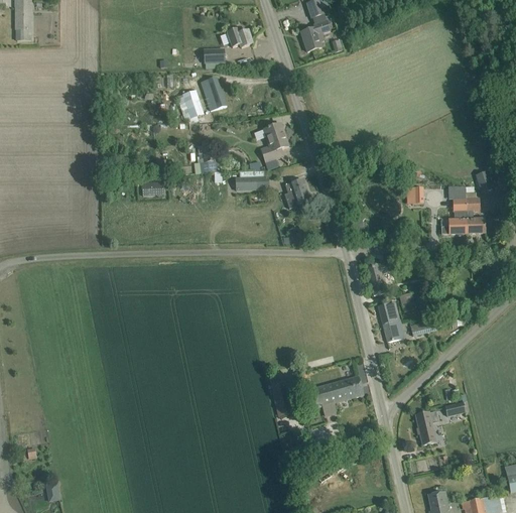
[(15,0),(15,8),(15,28),(16,28),(31,28),(31,0),(15,0)]
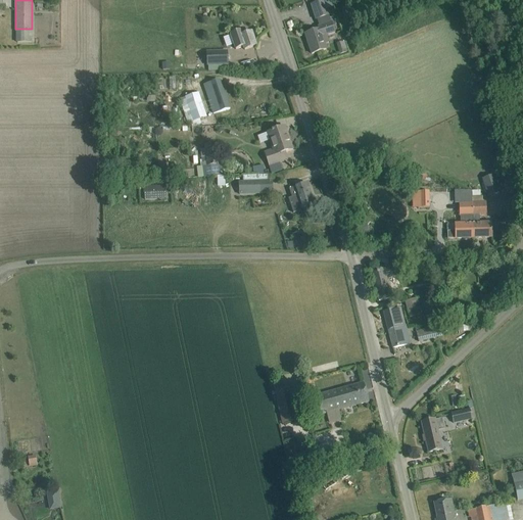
[(312,2),(316,16),(329,12),(325,0),(318,0),(312,2)]
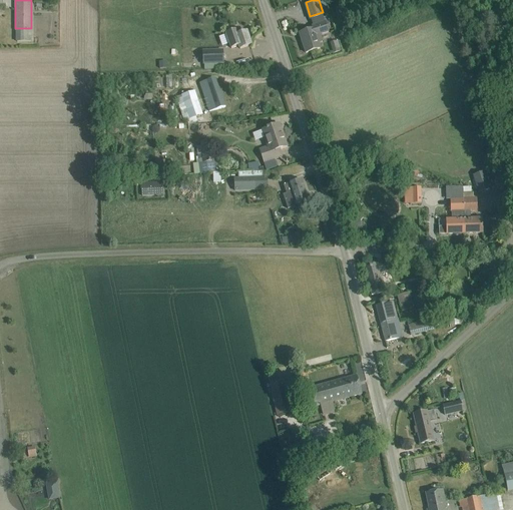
[(311,23),(312,27),(300,31),(306,50),(320,45),(316,33),(329,29),(326,18),(311,23)]
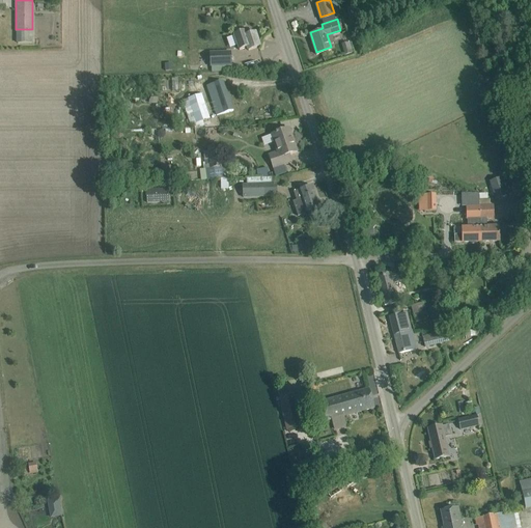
[(234,32),(236,38),(239,46),(247,43),(248,48),(260,44),(255,30),(246,33),(244,29),(234,32)]
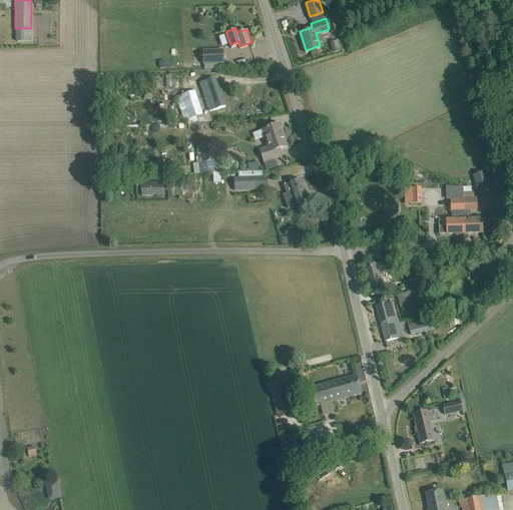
[(223,61),(223,48),(201,49),(202,62),(208,61),(208,67),(219,66),(218,61),(223,61)]
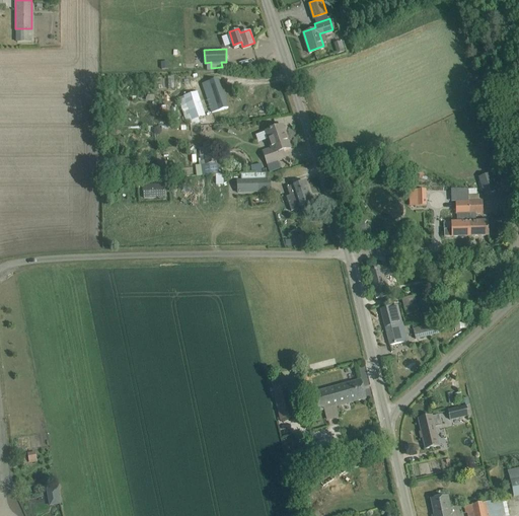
[(216,76),(207,80),(202,81),(211,109),(226,103),(216,76)]
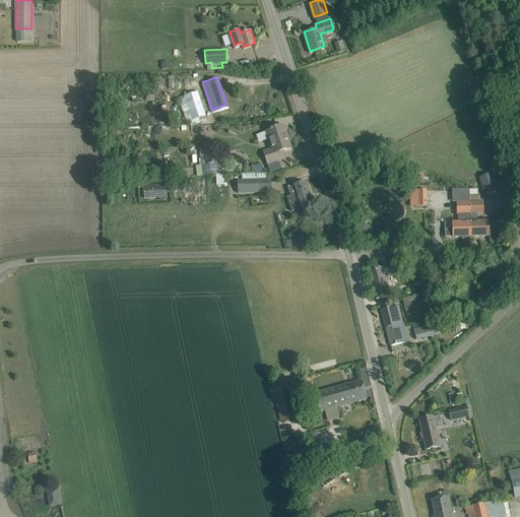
[(197,89),(179,97),(187,119),(187,120),(189,119),(197,116),(205,114),(205,113),(197,89)]
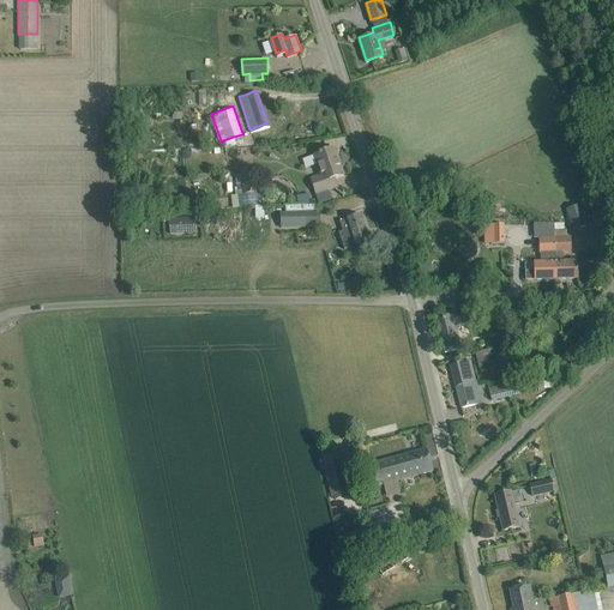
[(335,145),(323,150),(314,152),(320,173),(311,176),(315,191),(337,183),(335,176),(343,173),(335,145)]
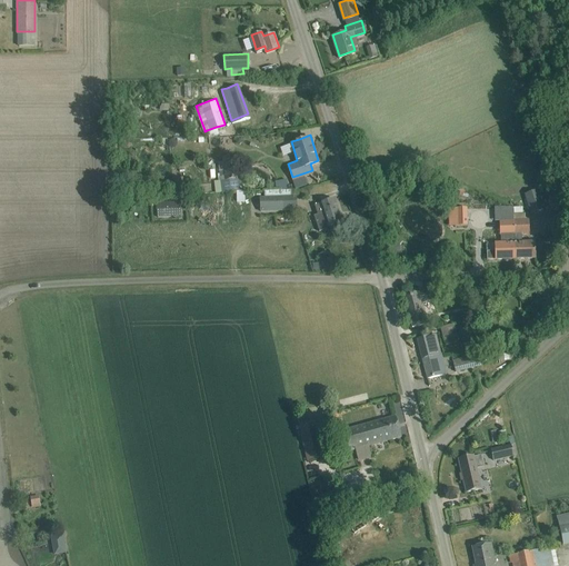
[(223,159),(218,159),(219,167),(220,178),(221,189),(227,189),(239,187),(238,177),(236,154),(222,156),(223,159)]
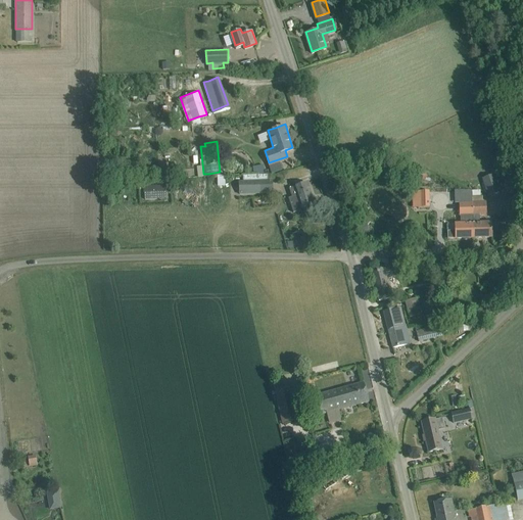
[(287,169),(275,172),(277,180),(288,177),(287,169)]
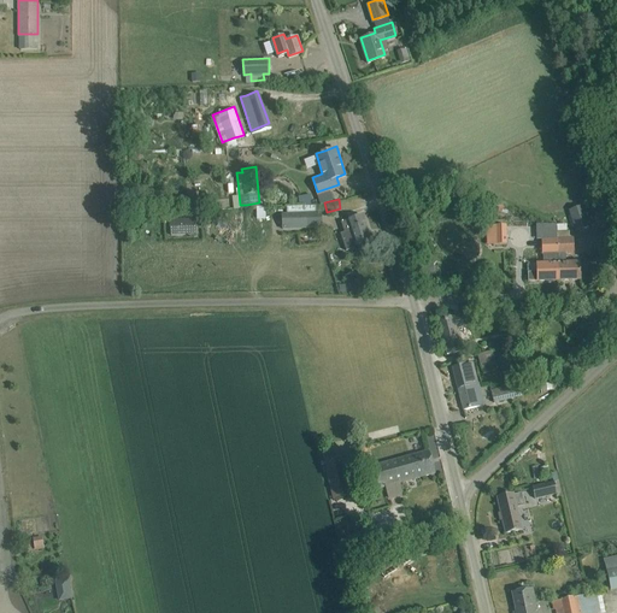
[(493,200),(491,207),(501,211),(501,210),(503,207),(504,202),(493,200)]
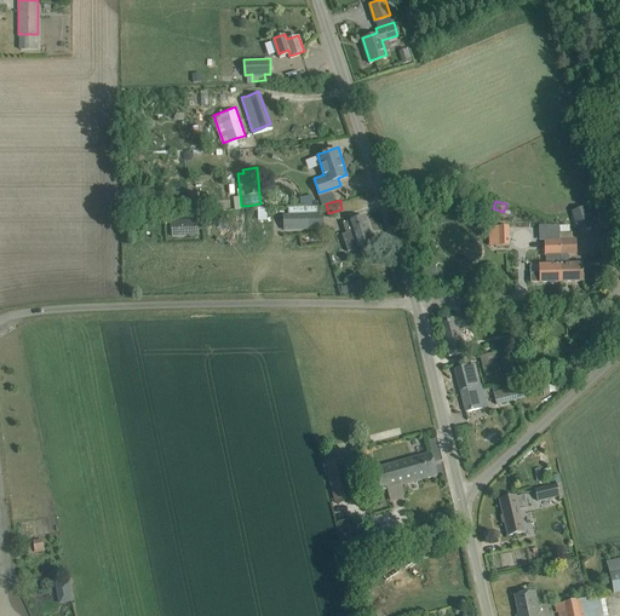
[(592,224),(586,203),(570,208),(578,230),(592,224)]
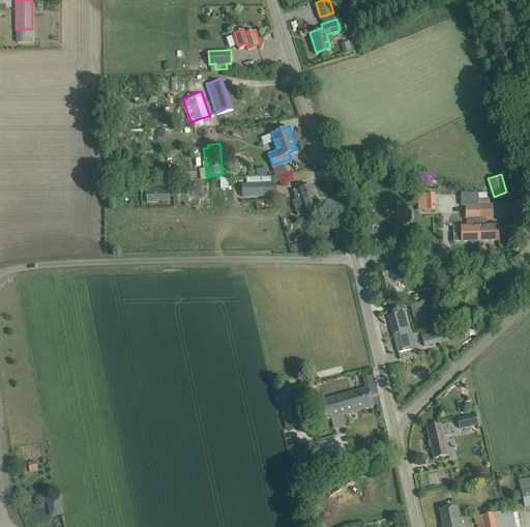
[(263,180),(242,181),(242,187),(242,195),(247,195),(264,194),(263,180)]
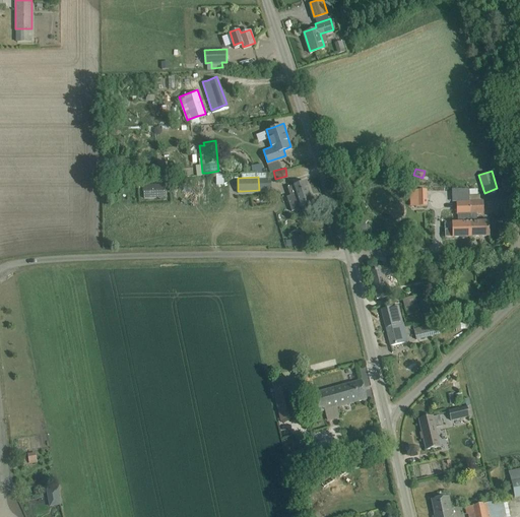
[(313,202),(305,179),(287,185),(290,194),(295,192),(300,206),(313,202)]
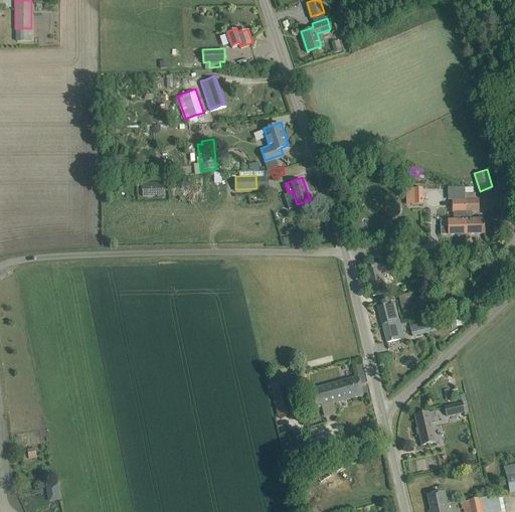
[(142,181),(142,194),(154,193),(154,181),(142,181)]
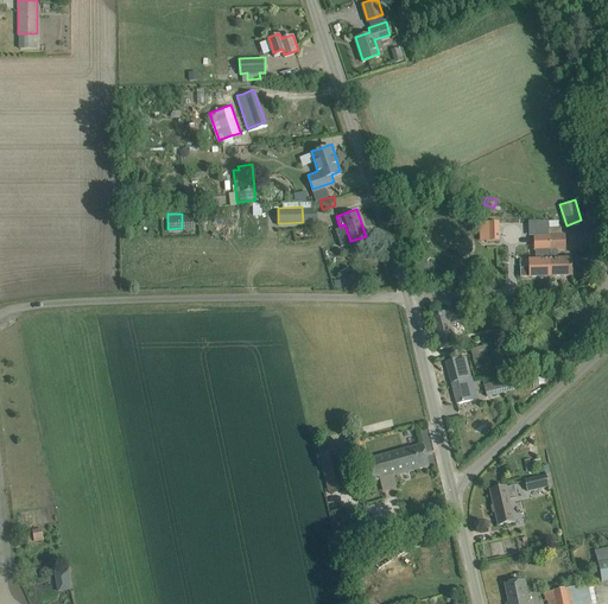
[(499,239),(498,220),(485,220),(486,239),(499,239)]
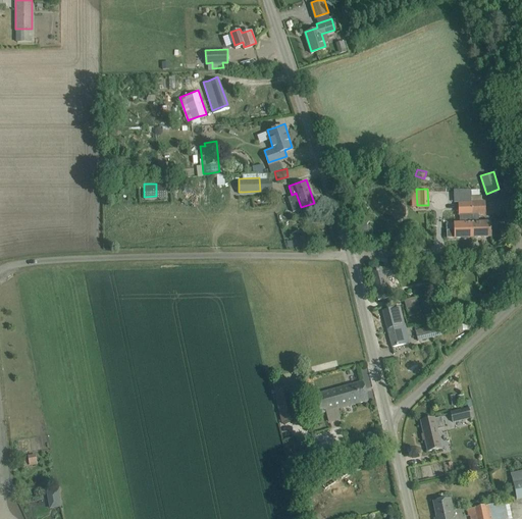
[(484,199),(471,199),(471,200),(472,220),(473,235),(498,234),(498,220),(490,220),(478,220),(478,213),(485,213),(484,199)]
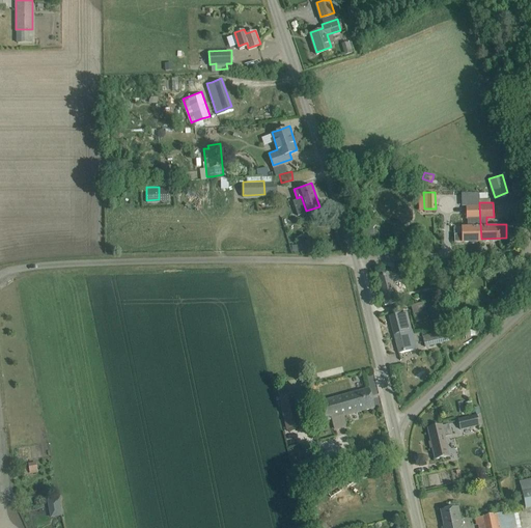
[(462,232),(454,232),(454,240),(481,239),(480,224),(479,203),(467,203),(466,203),(466,217),(467,217),(468,225),(462,225),(462,232)]
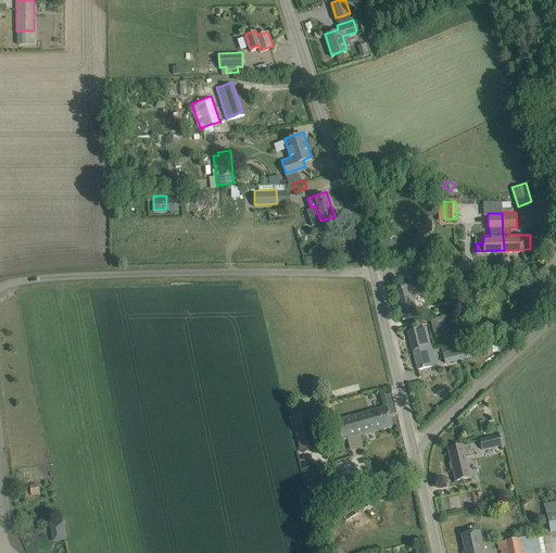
[(392,242),(390,234),(382,236),(384,246),(392,242)]
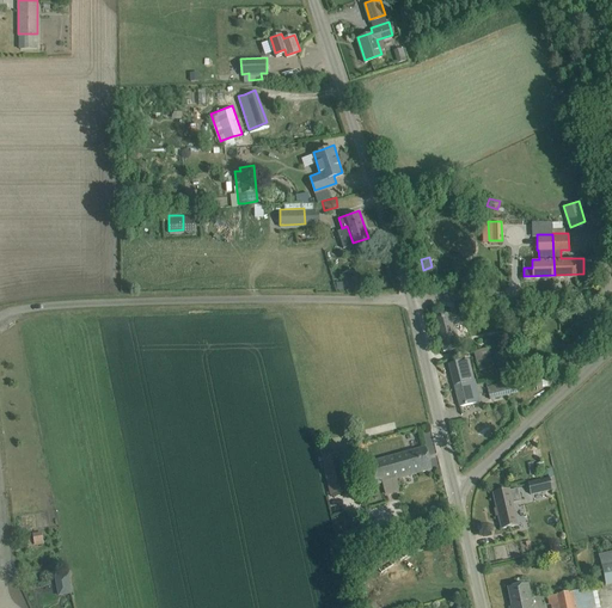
[(461,307),(451,311),(435,314),(444,349),(460,345),(454,321),(465,320),(461,307)]
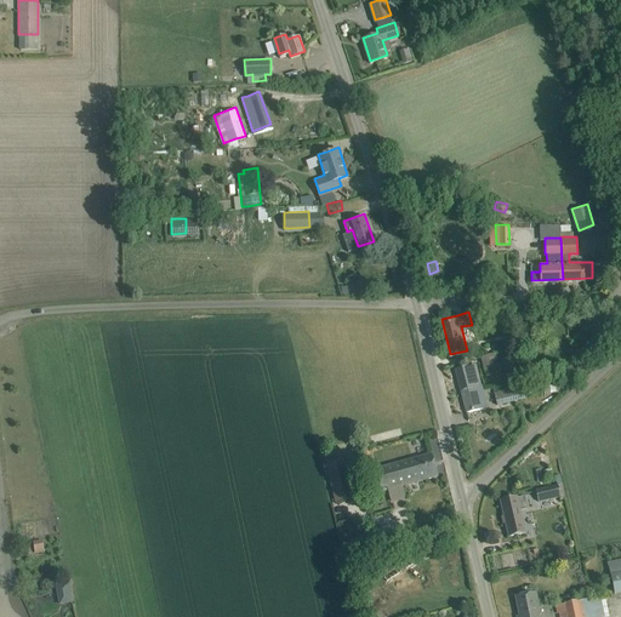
[(502,360),(497,361),(494,350),(480,354),(485,372),(500,369),(505,367),(502,360)]
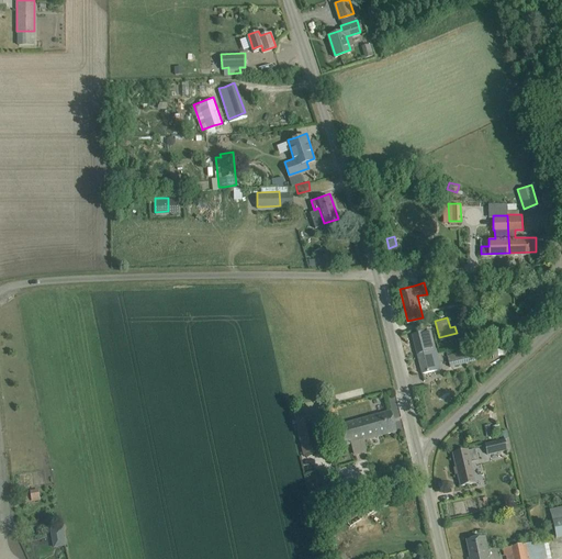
[(430,327),(412,333),(422,371),(440,367),(430,327)]
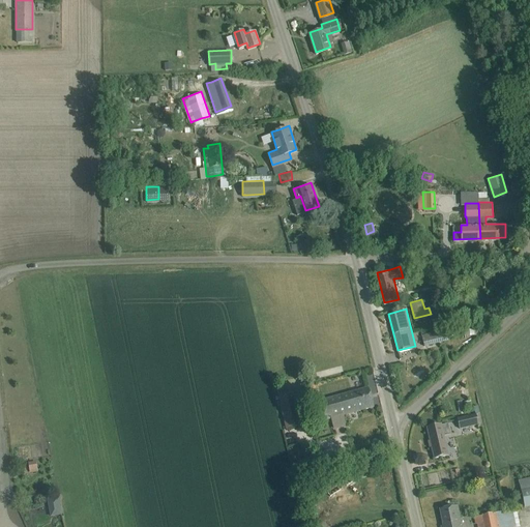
[(446,339),(444,328),(421,333),(423,344),(446,339)]
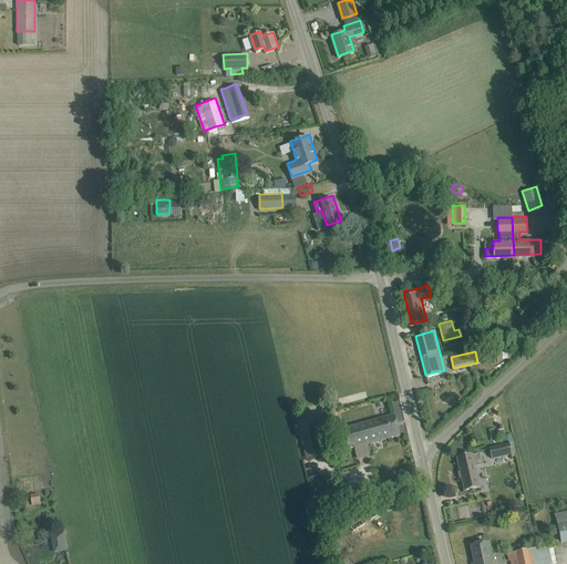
[(313,410),(297,413),(307,458),(323,453),(313,410)]
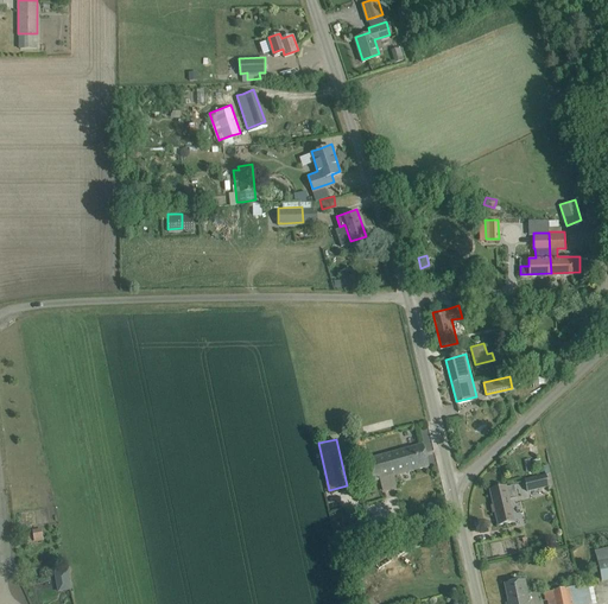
[(423,442),(411,445),(367,458),(373,479),(429,463),(423,442)]
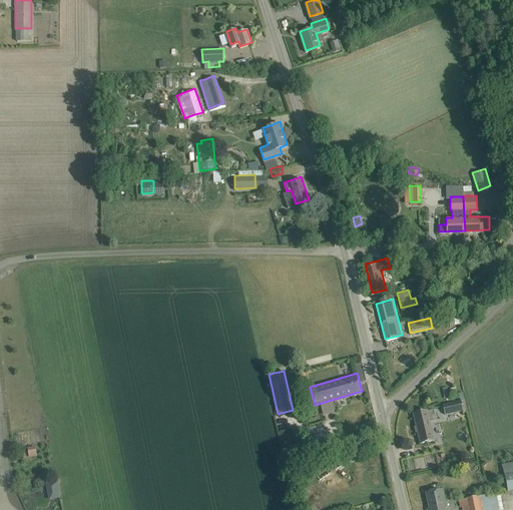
[(445,412),(463,408),(460,398),(460,399),(443,402),(445,412)]
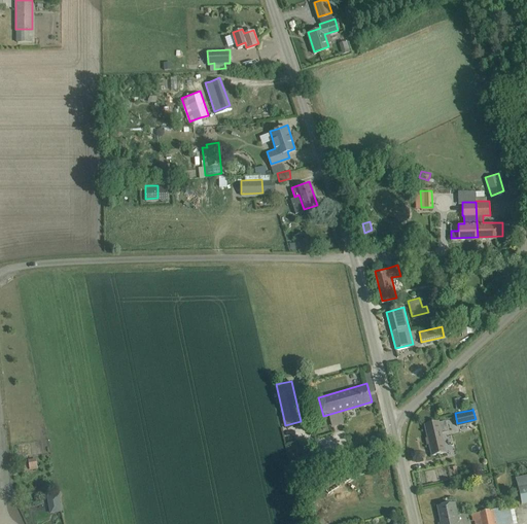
[(449,418),(445,419),(438,420),(437,420),(425,423),(432,453),(445,450),(441,430),(448,429),(447,426),(451,425),(449,418)]
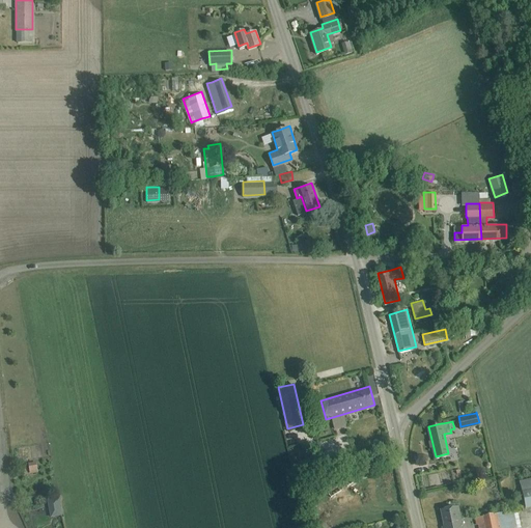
[(27,464),(29,471),(36,469),(35,462),(27,464)]
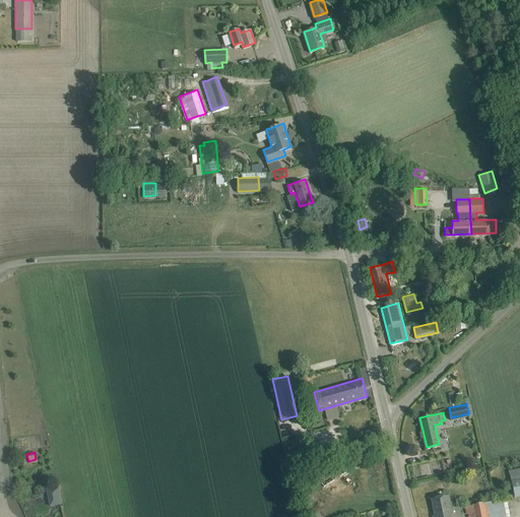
[(514,496),(519,494),(519,466),(508,469),(514,496)]
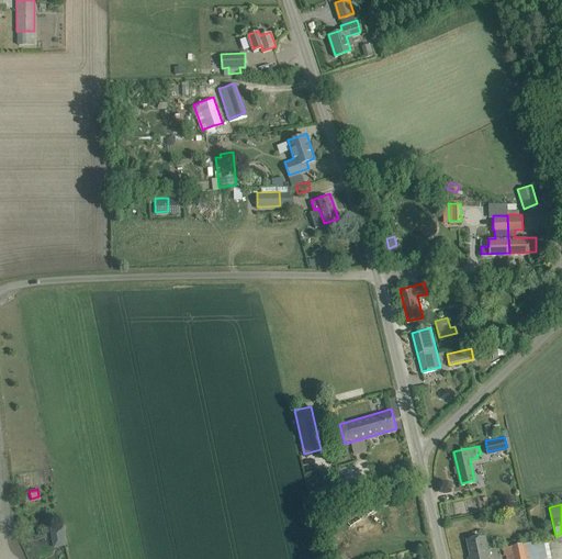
[(66,543),(63,525),(51,527),(54,545),(66,543)]
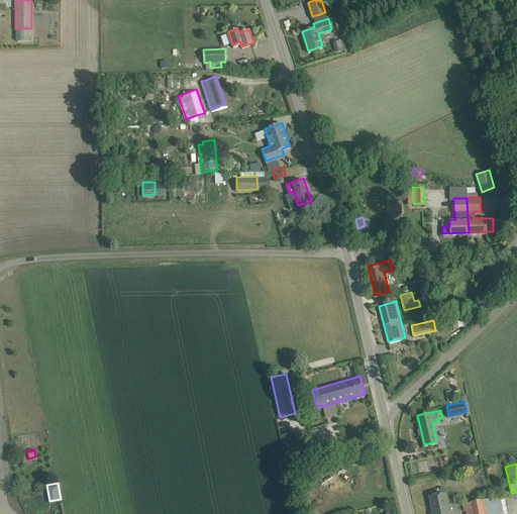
[(450,513),(446,491),(438,492),(428,494),(432,510),(430,510),(430,513),(450,513)]
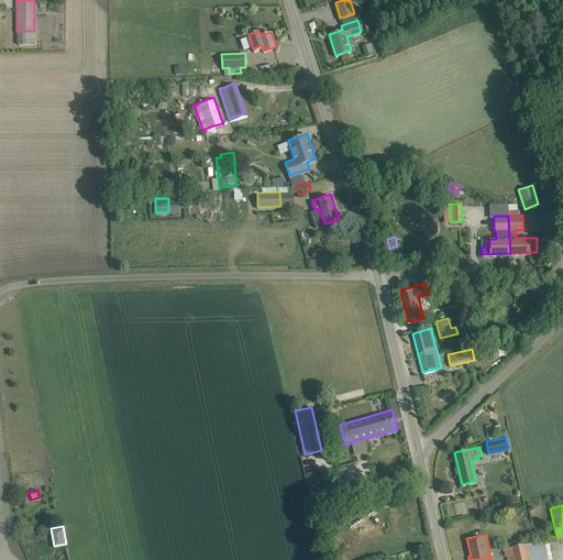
[(505,555),(507,553),(507,559),(514,559),(515,559),(541,559),(545,559),(541,539),(525,544),(525,542),(504,547),(505,555)]
